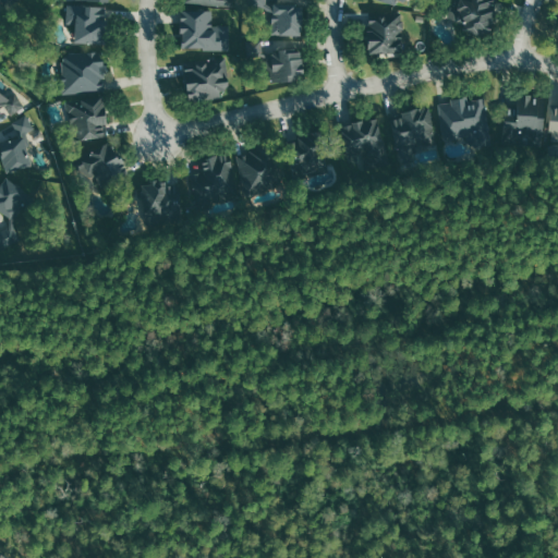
[(267,0),(251,0),(251,9),(273,9),(273,2),(267,2),(267,0)]
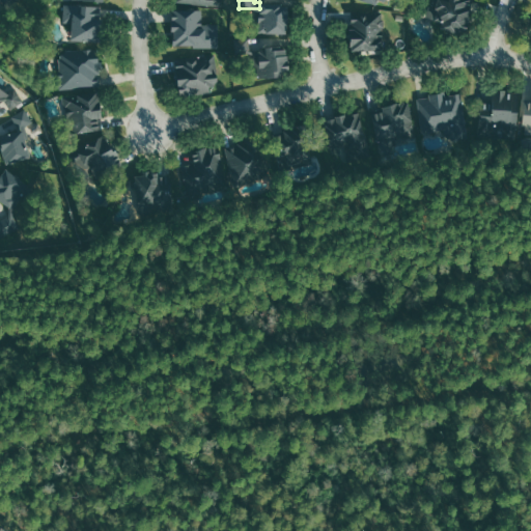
[(441,32),(469,32),(468,0),(449,0),(450,2),(426,2),(426,25),(441,25),(441,32)]
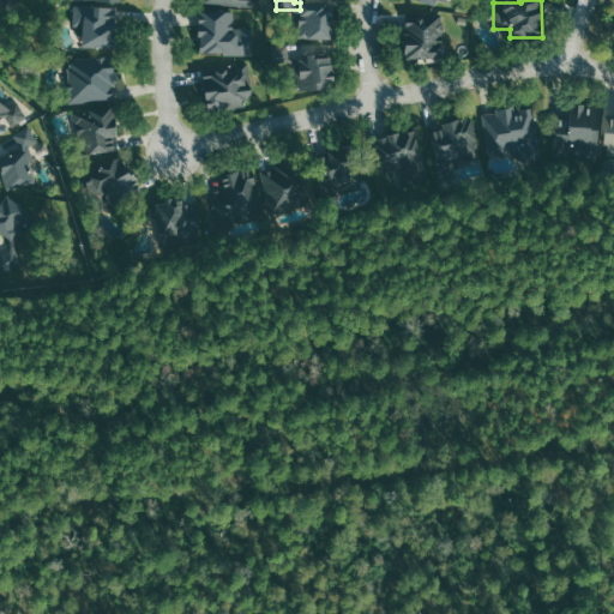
[(332,40),(332,6),(301,6),(300,40),(332,40)]
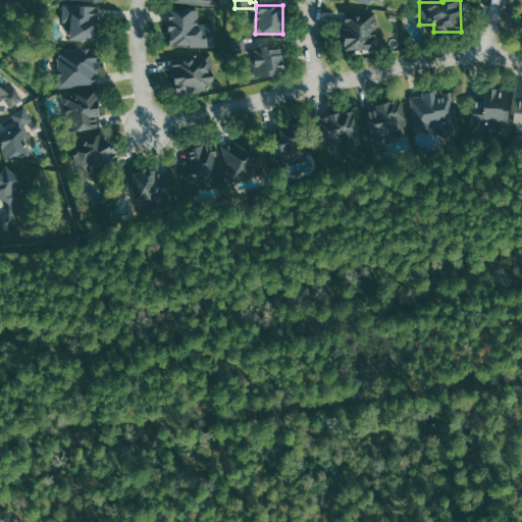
[(70,22),(69,41),(99,41),(99,7),(63,6),(62,22),(70,22)]
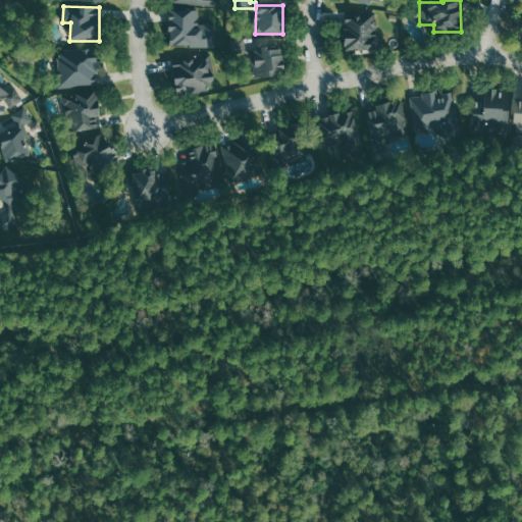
[(199,23),(199,10),(169,9),(169,47),(214,47),(214,23),(199,23)]
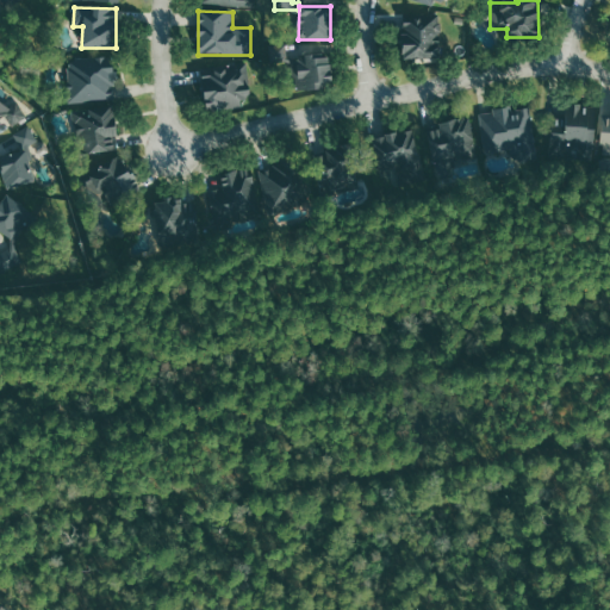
[(404,61),(442,56),(440,41),(441,41),(439,17),(399,22),(404,61)]
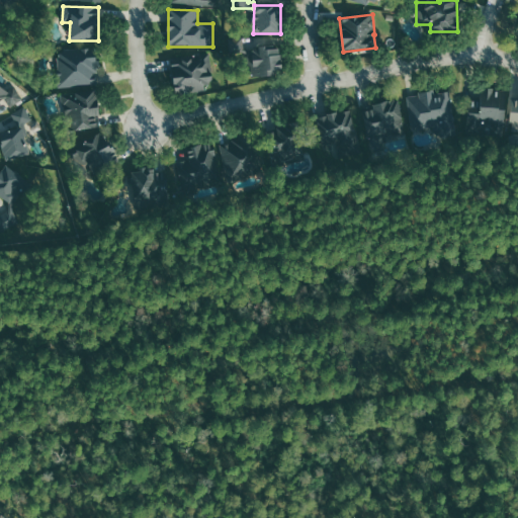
[(231,56),(246,53),(243,37),(229,39),(231,56)]
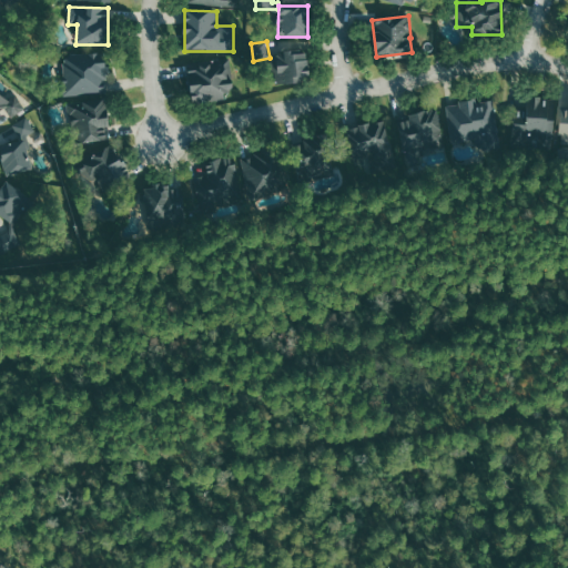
[(275,83),(308,82),(307,51),(273,52),(275,83)]
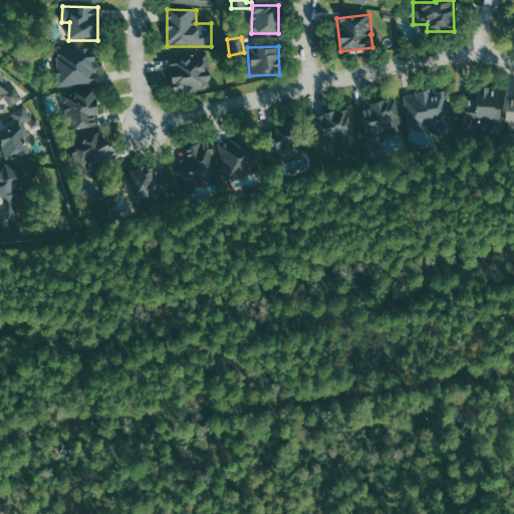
[(56,83),(96,85),(97,60),(94,60),(95,50),(58,48),(56,83)]
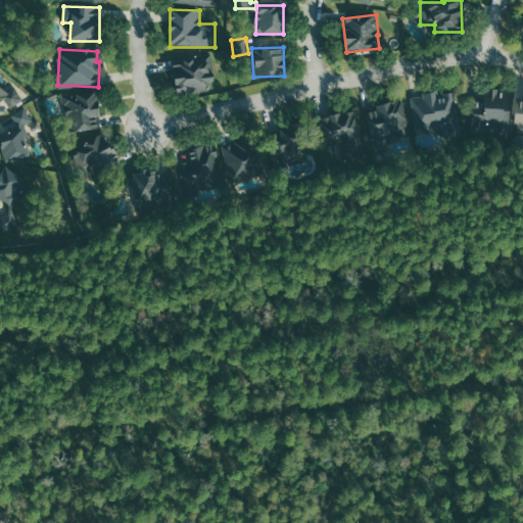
[(175,94),(206,93),(206,84),(214,84),(212,55),(173,57),(175,94)]
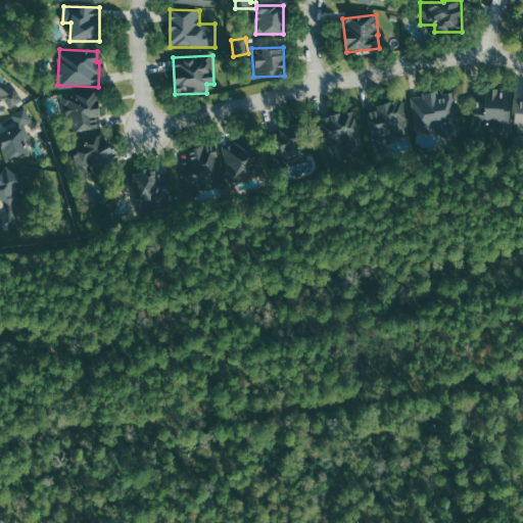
[(0,100),(1,99),(13,108),(22,97),(9,86),(4,92),(0,89),(0,100)]
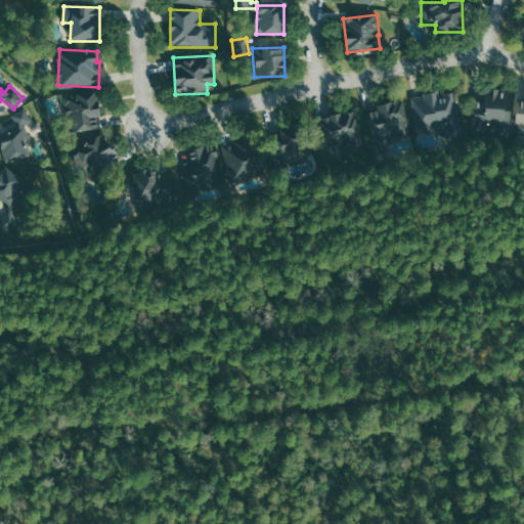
[(102,129),(98,92),(89,93),(88,86),(72,88),(73,94),(61,95),(63,110),(68,108),(70,132),(102,129)]
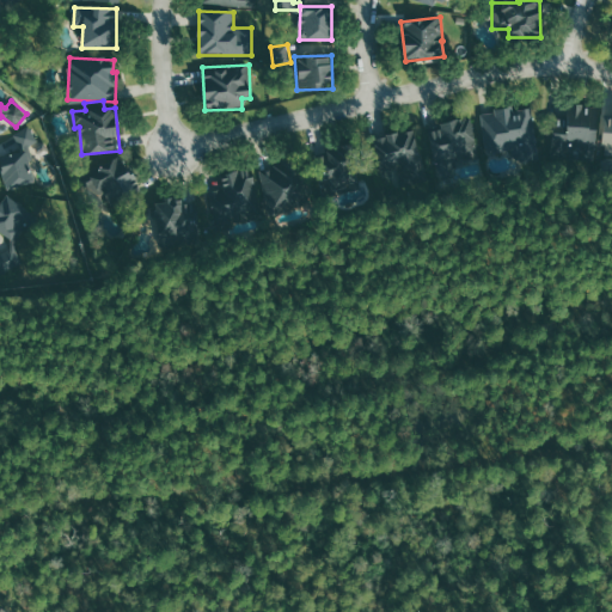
[(554,118),(552,151),(595,151),(598,106),(568,105),(568,118),(554,118)]
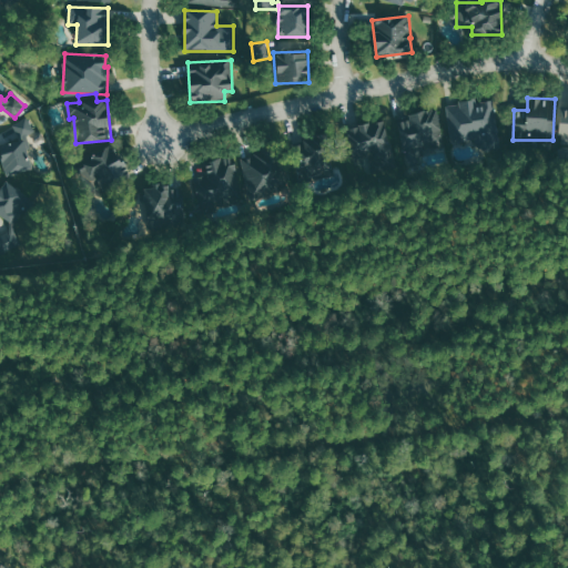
[(494,101),(477,103),(476,101),(447,105),(453,140),(484,135),(485,146),(501,144),(494,101)]
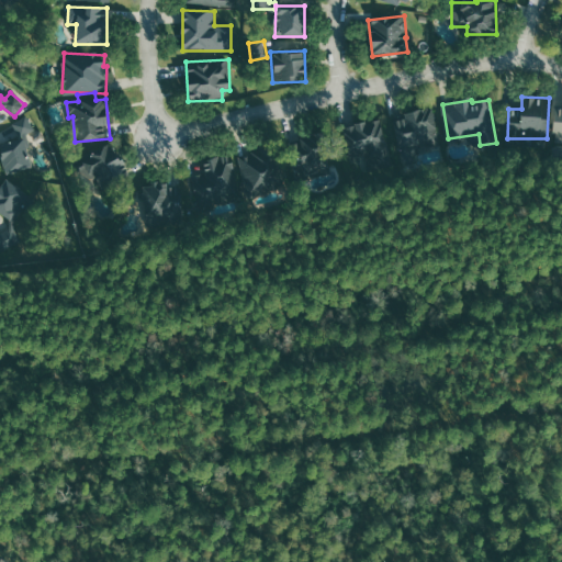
[(433,108),(404,114),(405,120),(395,122),(403,156),(441,147),(433,108)]
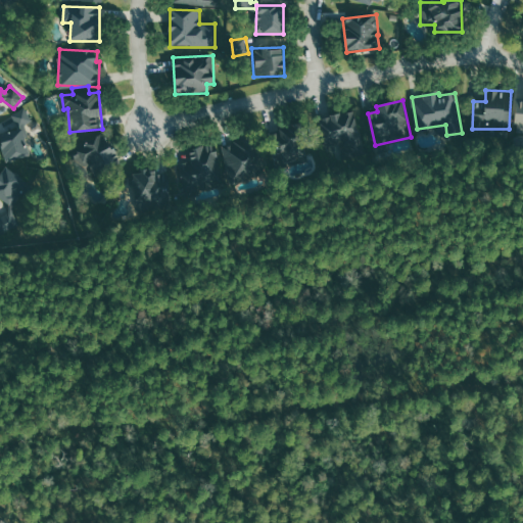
[(0,144),(5,162),(31,156),(22,125),(31,123),(28,109),(12,112),(16,129),(0,133),(0,144)]
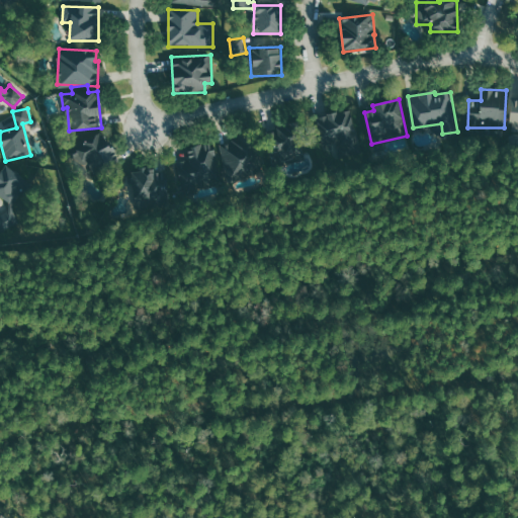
[(351,111),(318,116),(321,145),(355,140),(351,111)]
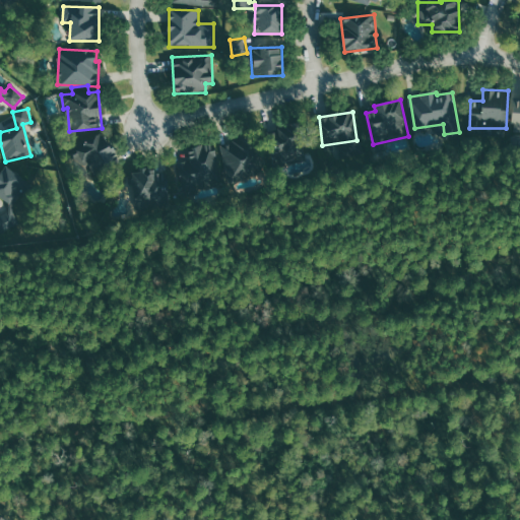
[(290,164),(291,175),(311,173),(310,161),(300,163),(296,127),(268,130),(272,166),(290,164)]
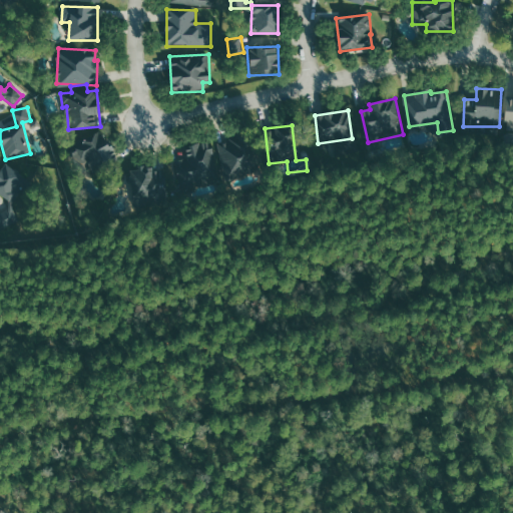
[(113,161),(105,133),(67,145),(76,173),(113,161)]
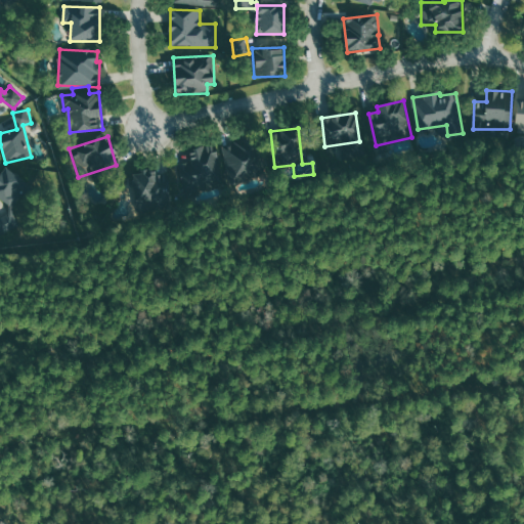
[(272,164),(239,137),(220,160),(245,179),(249,173),(258,181),(272,164)]
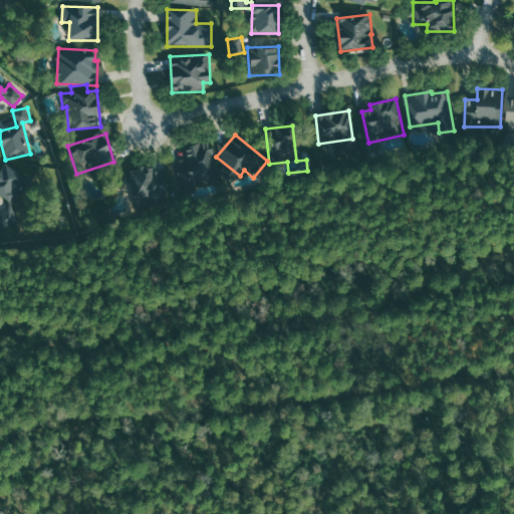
[(180,184),(219,182),(217,145),(187,146),(188,160),(178,161),(180,184)]
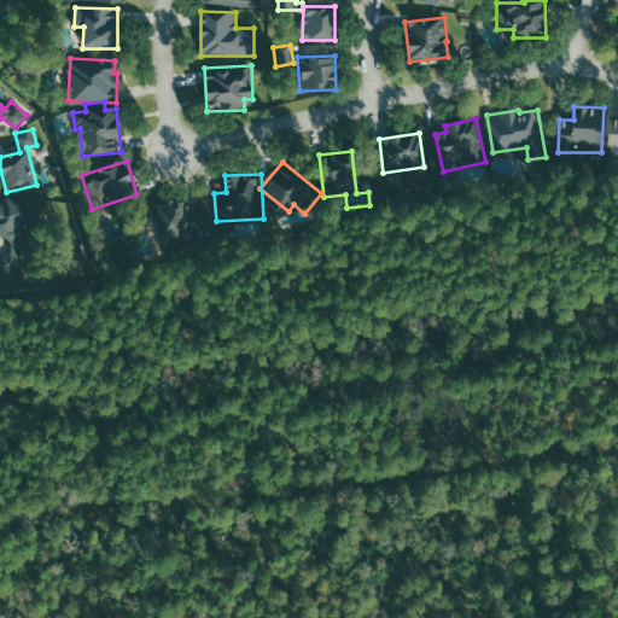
[(39,220),(7,198),(0,208),(0,234),(13,244),(0,262),(0,267),(17,279),(38,249),(24,240),(39,220)]
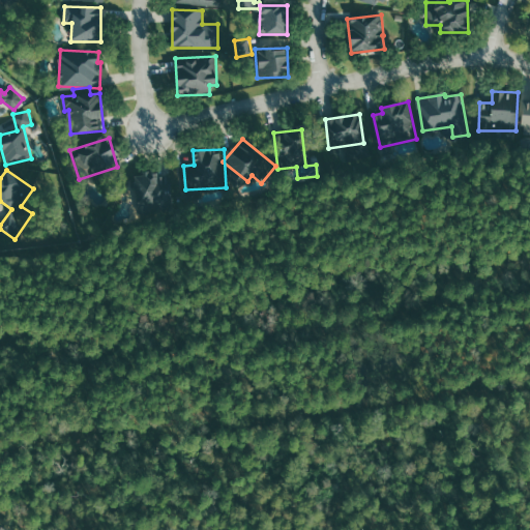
[(138,205),(180,201),(177,173),(135,177),(138,205)]
